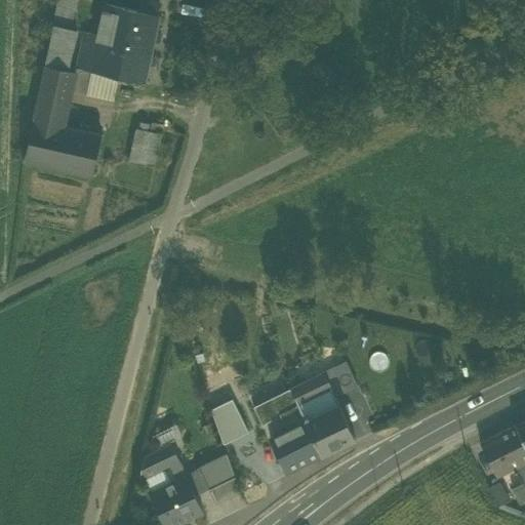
[(61,0),(55,25),(71,28),(77,0),(61,0)]
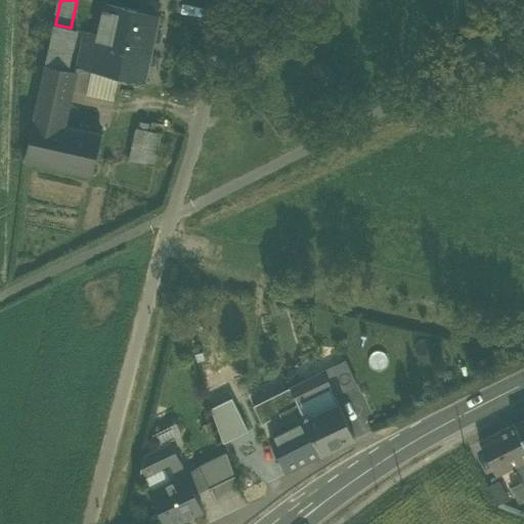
[(91,71),(145,82),(161,15),(105,3),(98,35),(91,71)]
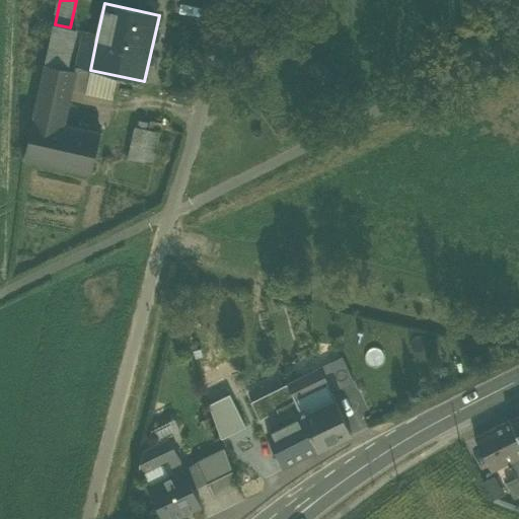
[(77,29),(70,27),(55,24),(46,65),(68,69),(77,29)]
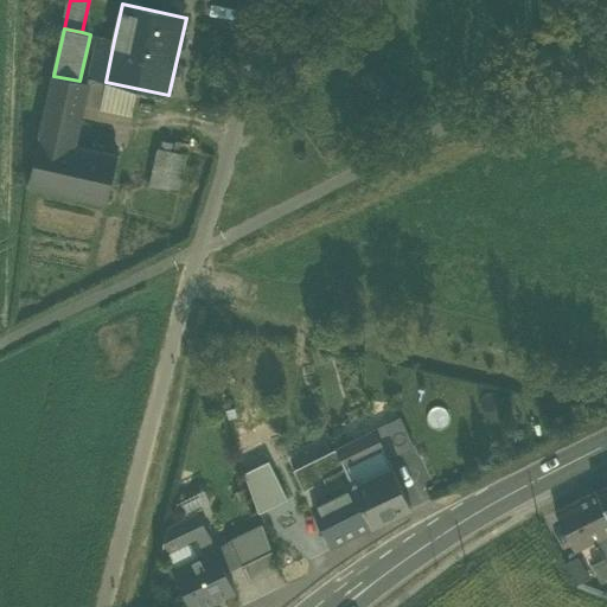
[(90,77),(93,78),(106,82),(114,40),(100,37),(90,75),(90,77)]
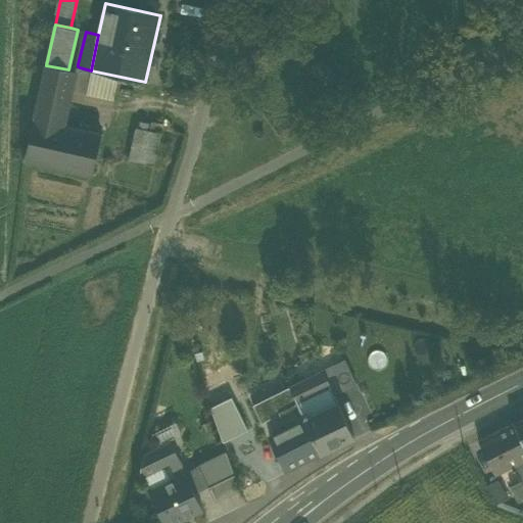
[(77,70),(68,69),(46,65),(25,160),(93,176),(102,133),(64,125),(77,70)]
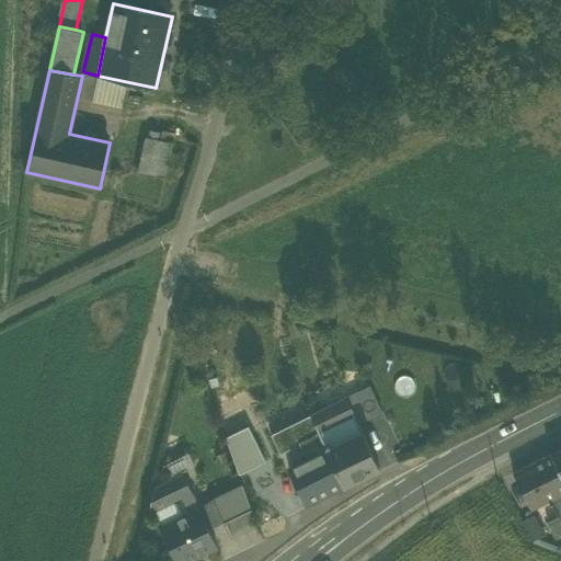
[(139,171),(165,178),(172,142),(147,137),(139,171)]
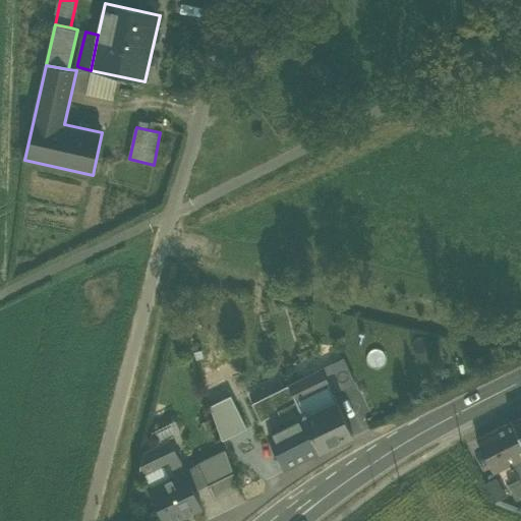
[(322,370),(333,393),(355,383),(344,359),(322,369),(322,370)]
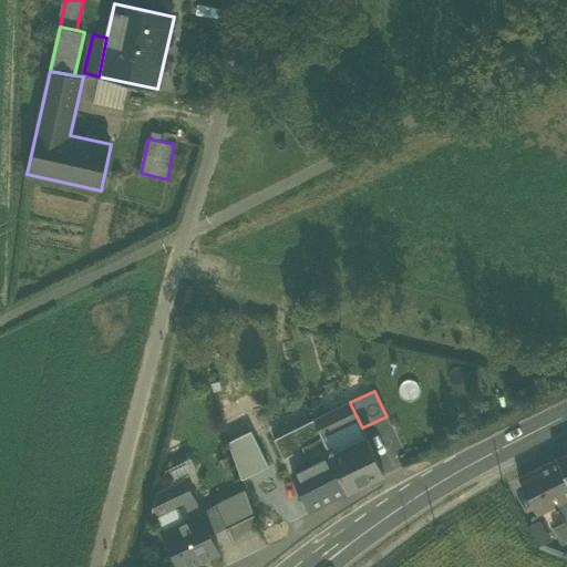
[(350,403),(315,420),(331,454),(367,437),(362,428),(350,403)]
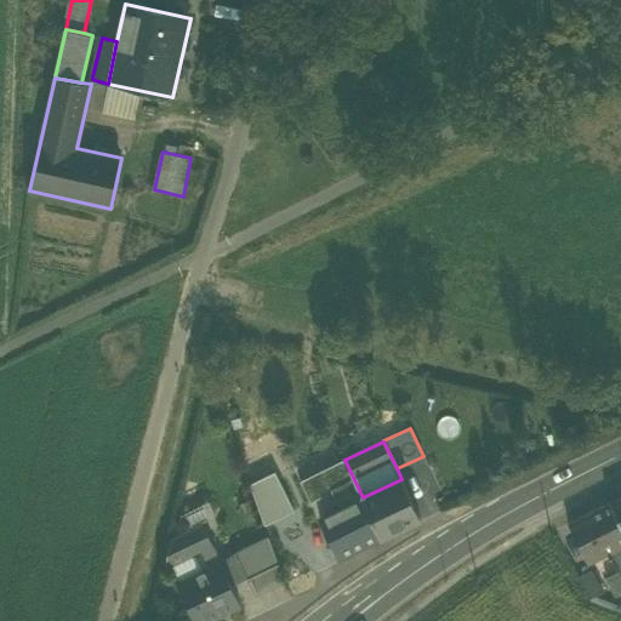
[(320,518),(363,497),(345,460),(302,482),(320,518)]
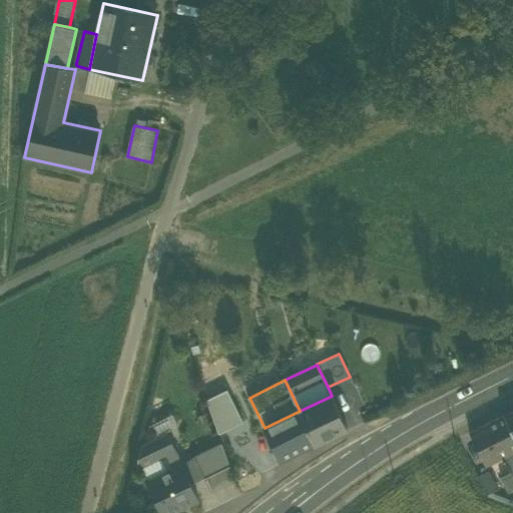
[(206,400),(218,433),(243,422),(227,389),(206,400)]
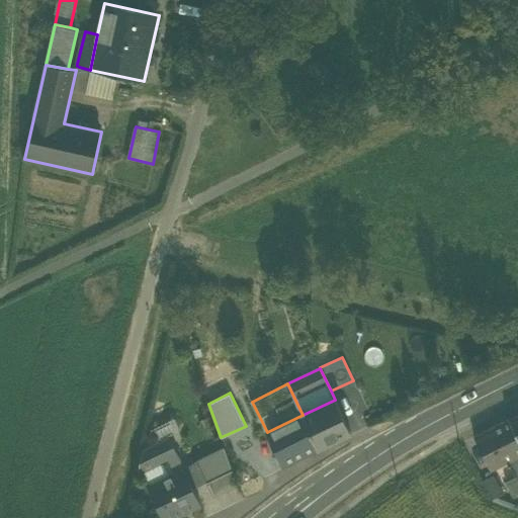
[(335,400),(303,415),(318,447),(351,432),(335,399),(335,400)]
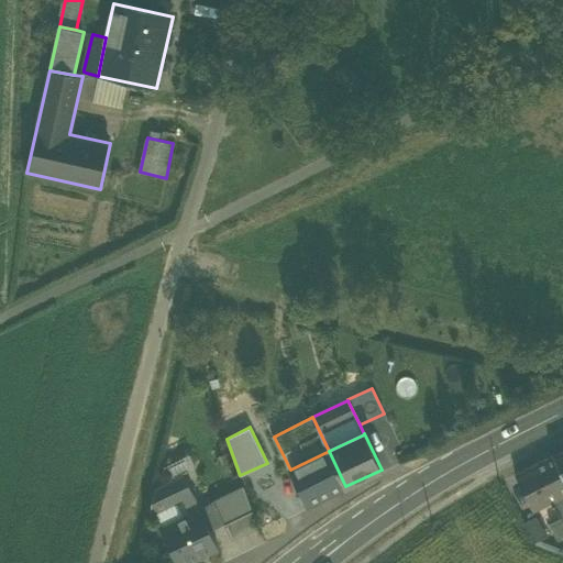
[(307,505),(345,486),(329,451),(290,470),(307,505)]
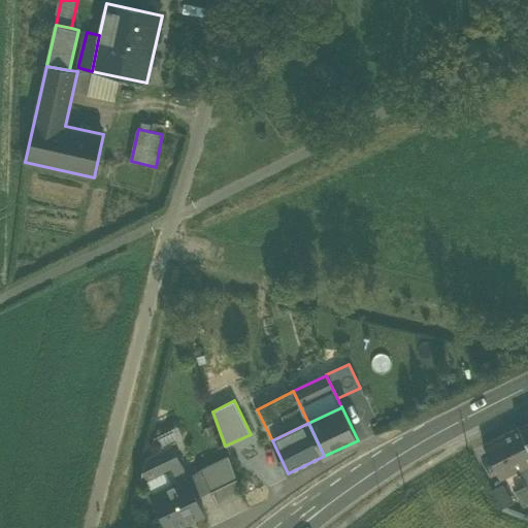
[(527,469),(527,443),(520,427),(484,444),(502,482),(527,469)]
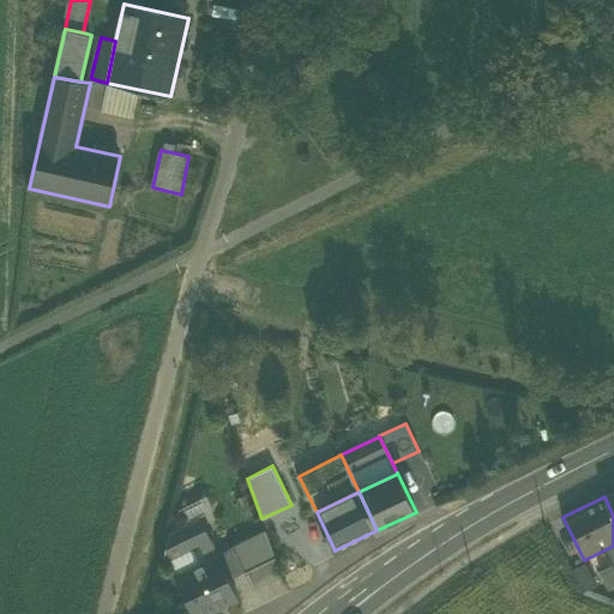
[(164,555),(167,560),(200,545),(211,539),(202,517),(170,533),(164,555)]
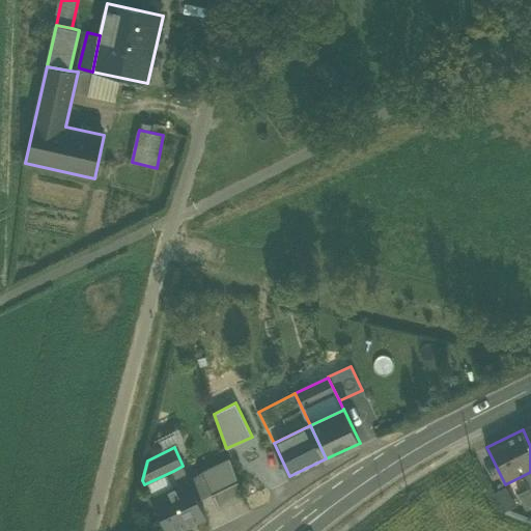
[(238,483),(229,458),(200,473),(201,473),(212,495),(212,496),(238,483)]
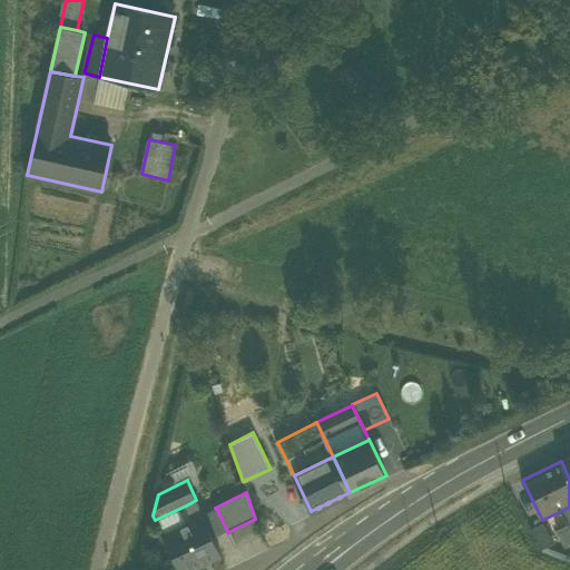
[(194,521),(203,517),(204,516),(203,514),(196,500),(186,505),(194,521)]
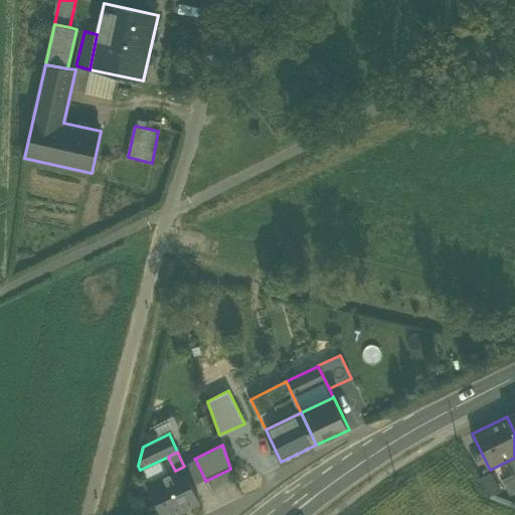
[(205,480),(195,459),(183,465),(184,466),(183,467),(192,486),(205,480)]
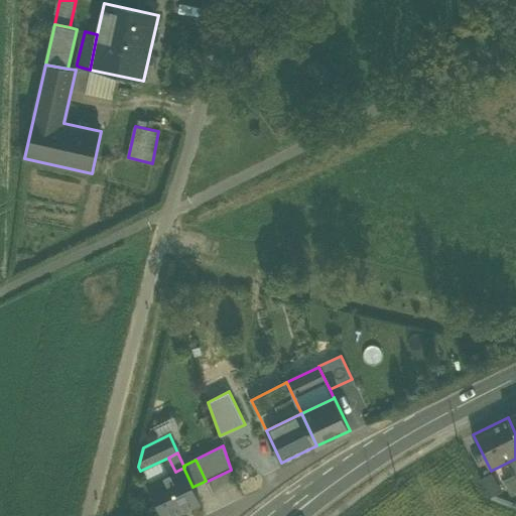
[(148,485),(163,515),(173,515),(201,503),(192,487),(183,468),(175,472),(148,485)]
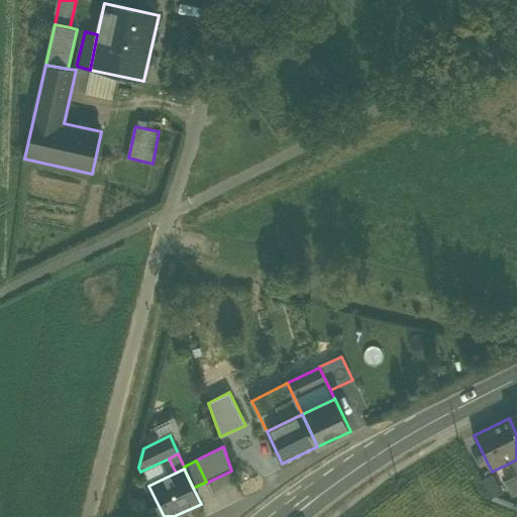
[(516,493),(516,475),(495,487),(502,501),(516,493)]
